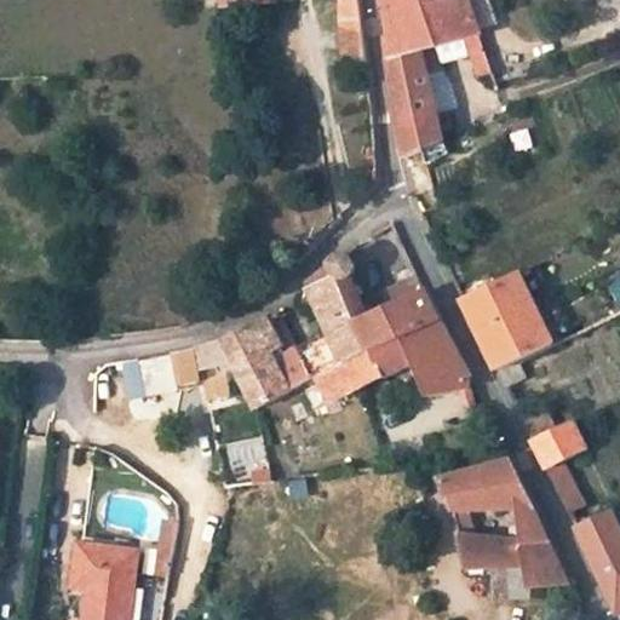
[(340,0),(342,1),(342,23),(344,64),(354,63),(355,70),(368,68),(365,38),(359,0),(340,0)]
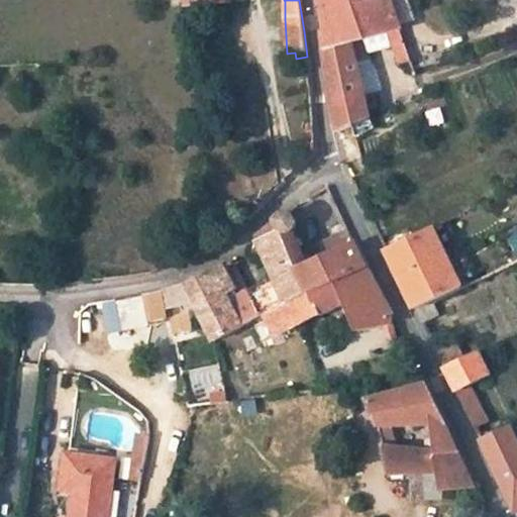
[(400,64),(411,60),(399,24),(390,0),(320,0),(324,19),(326,25),(326,28),(323,35),(332,103),(339,131),(353,125),(371,117),(370,113),(360,75),(373,72),(368,52),(365,39),(390,32),(394,44),(400,64)]
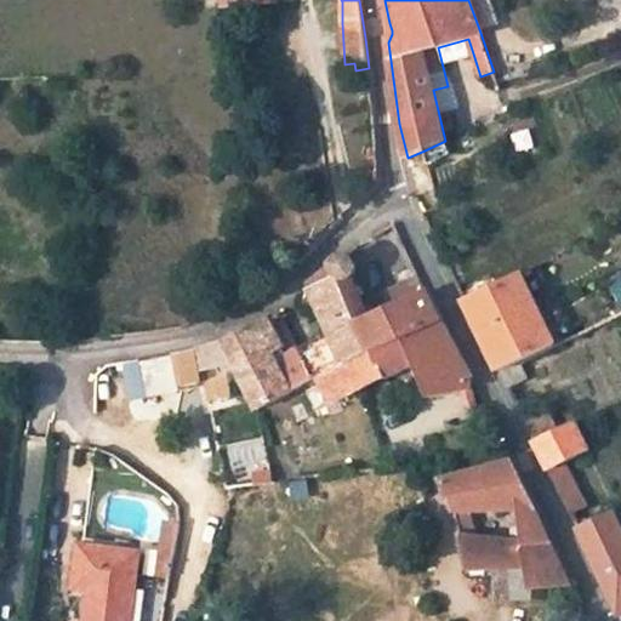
[(468,0),(479,29),(496,23),(488,0),(468,0)]
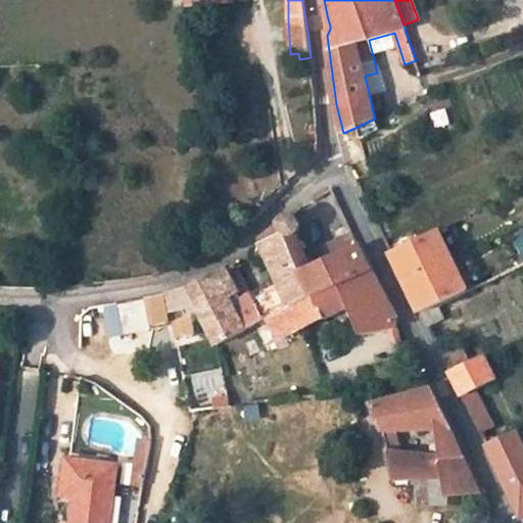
[(369,40),(372,52),(398,45),(394,33),(369,40)]
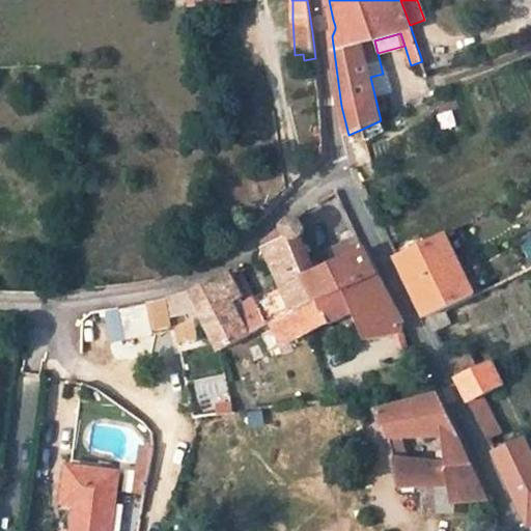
[(370,77),(380,116),(386,114),(383,98),(387,93),(383,74),(370,77)]
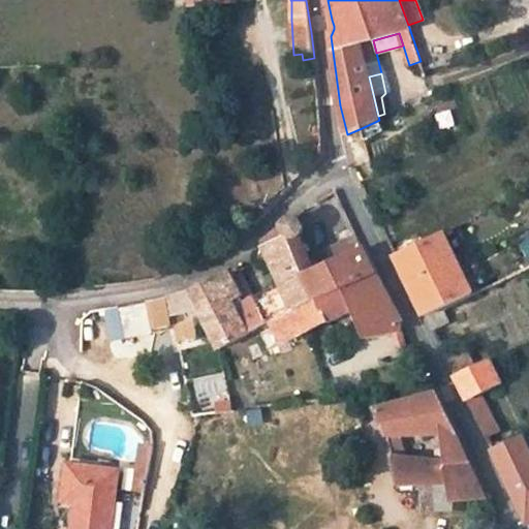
[(379,120),(362,128),(365,139),(383,131),(379,120)]
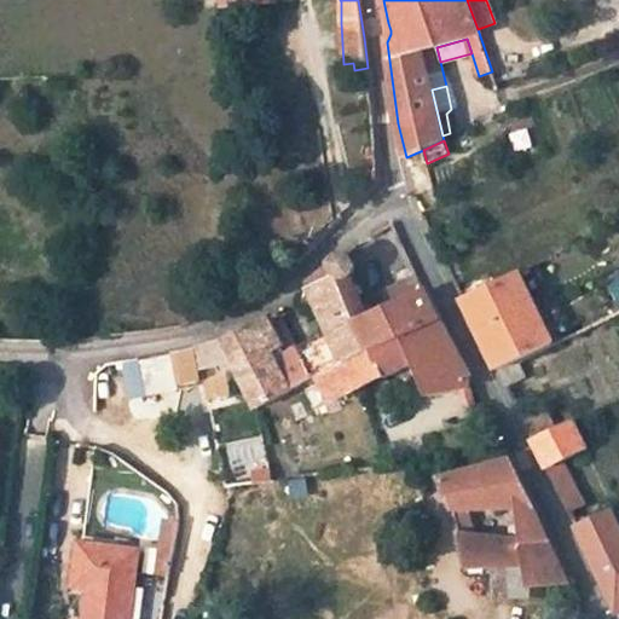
[(341,256),(333,264),(371,346),(317,376),(330,403),(414,363),(428,397),(467,388),(469,376),(440,323),(417,276),(400,282),(403,289),(391,294),(395,306),(375,314),(370,305),(364,307),(351,277),(353,273),(356,267),(352,261),(348,258),(341,256)]
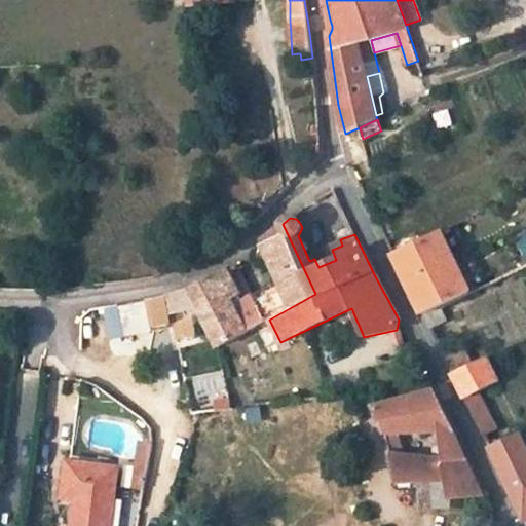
[(267,253),(280,283),(256,295),(257,297),(254,299),(265,323),(269,320),(315,294),(283,224),(263,241),(267,253)]
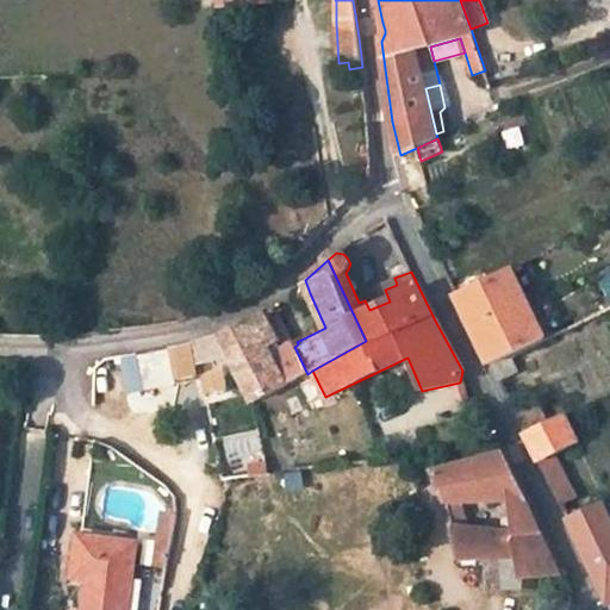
[(547,338),(512,269),(459,297),(462,304),(479,336),(483,344),(490,358),(493,365),(547,338)]
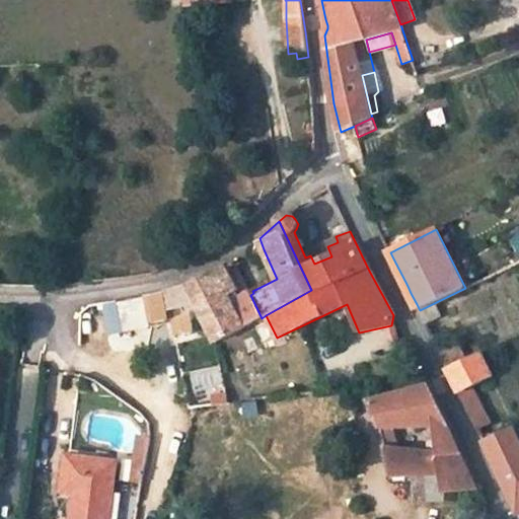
[(518,234),(509,239),(517,256),(518,255),(518,234)]
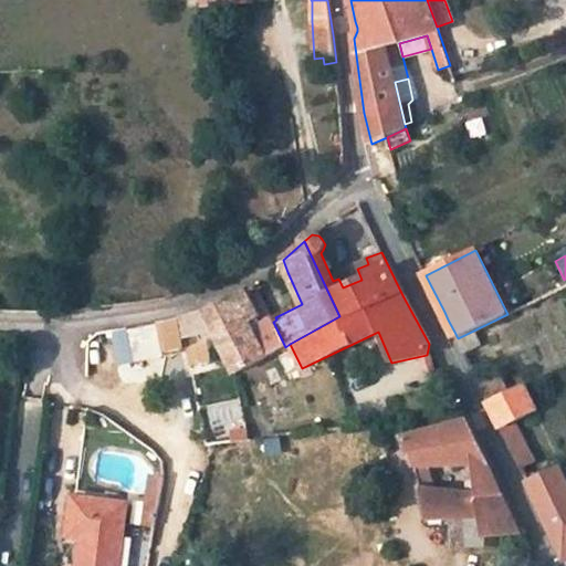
[(216,336),(236,375),(278,350),(285,347),(273,322),(261,295),(255,287),(245,290),(203,311),(212,329),(216,336)]
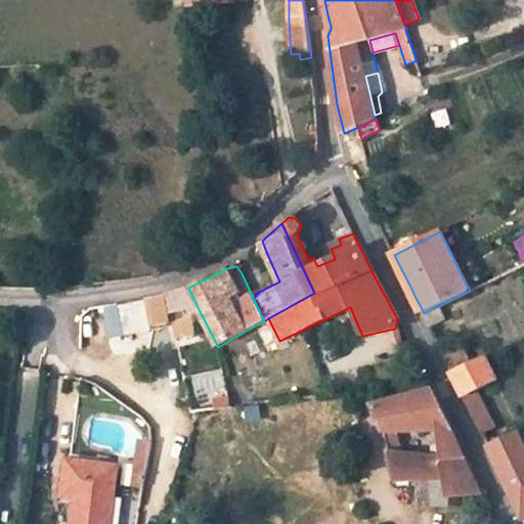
[(197,305),(188,288),(146,298),(153,331),(173,325),(171,311),(187,307),(197,305)]
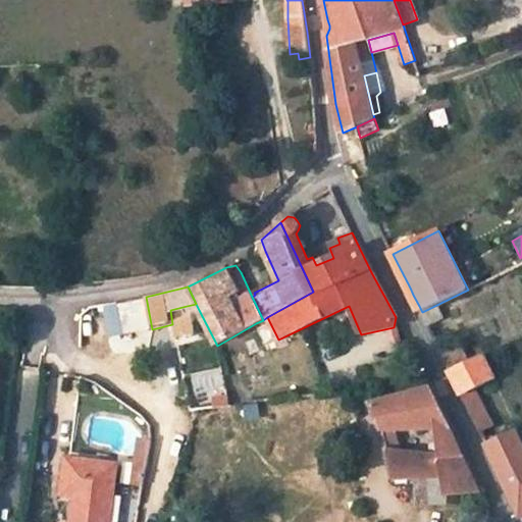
[(152,329),(146,297),(118,302),(121,319),(124,334),(152,329)]
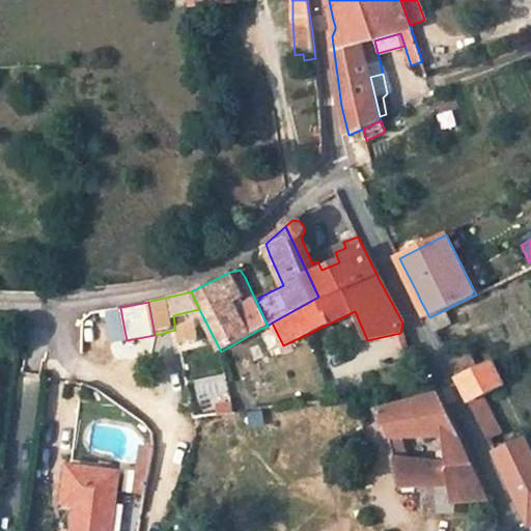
[(123,325),(120,307),(110,309),(113,327),(123,325)]
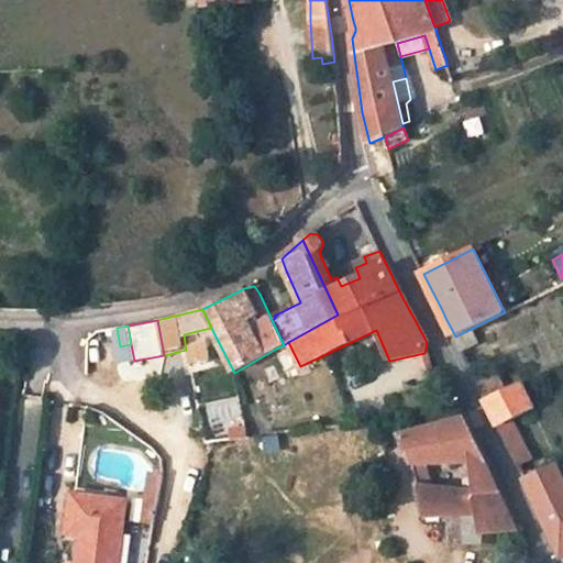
[(211,328),(201,330),(205,339),(214,334),(211,328)]
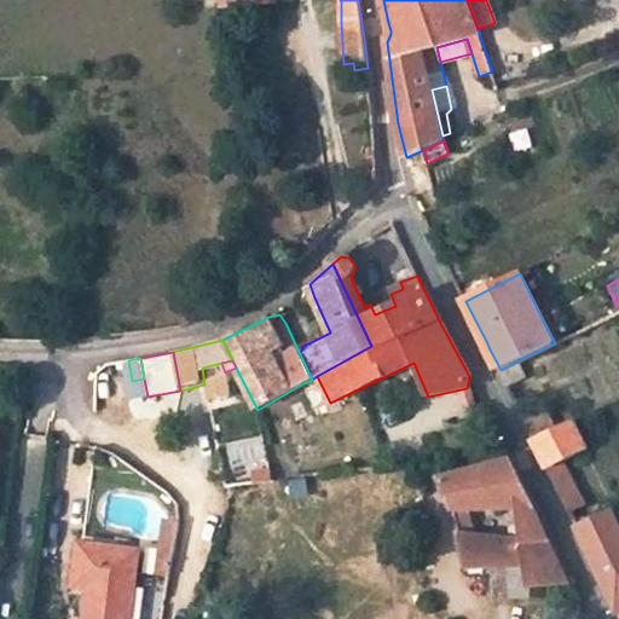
[(312,380),(304,383),(316,410),(330,403),(317,376),(312,380)]
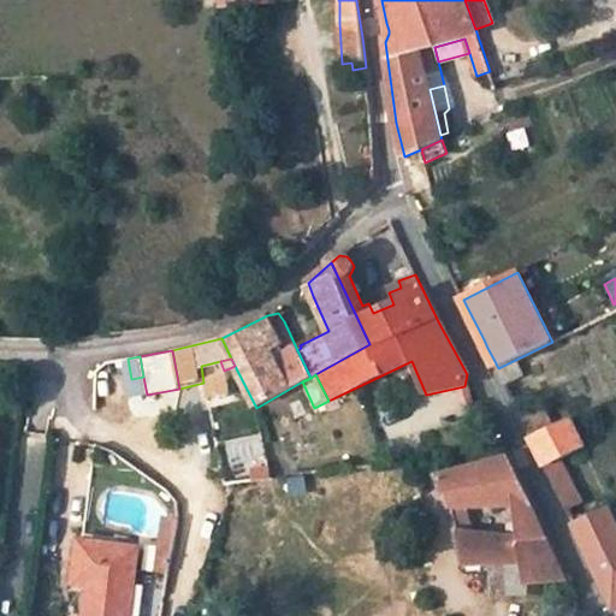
[(582,504),(561,460),(585,448),(572,421),(532,440),(539,454),(568,511),(582,504)]
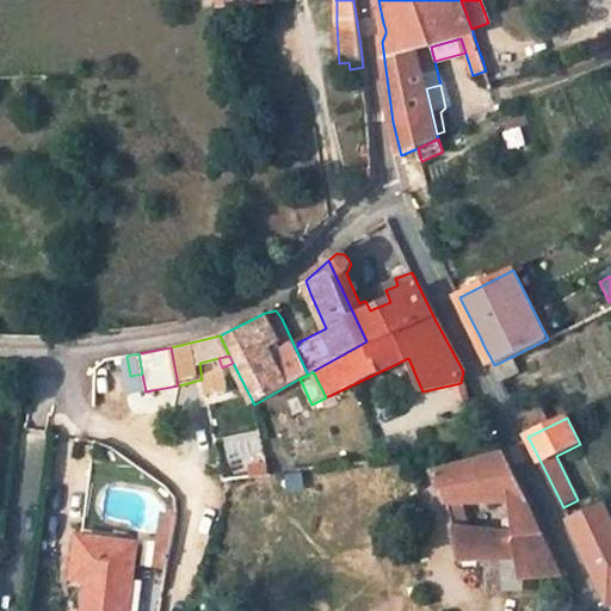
[(228,462),(246,460),(248,474),(264,471),(258,433),(224,439),(228,462)]
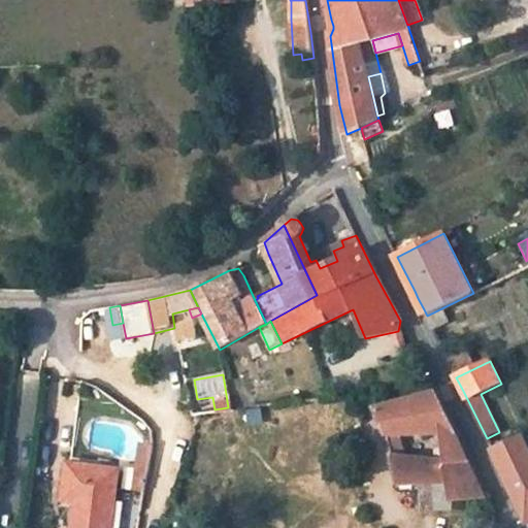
[(405,457),(403,454),(391,453),(399,486),(448,484),(451,500),(486,498),(458,438),(436,393),(375,409),(387,435),(441,434),(443,449),(437,451),(436,461),(405,457)]
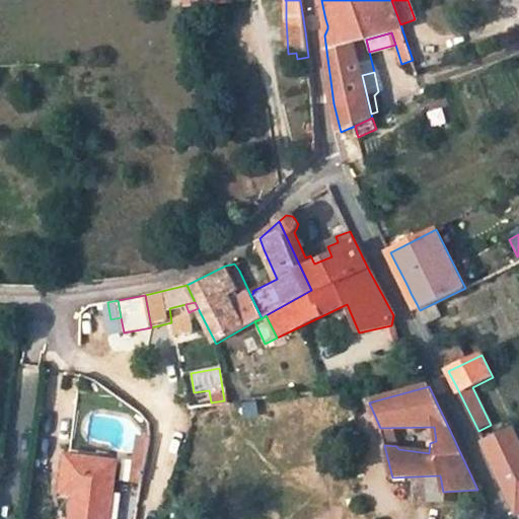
[(518,509),(518,437),(514,428),(486,443),(517,510),(518,509)]
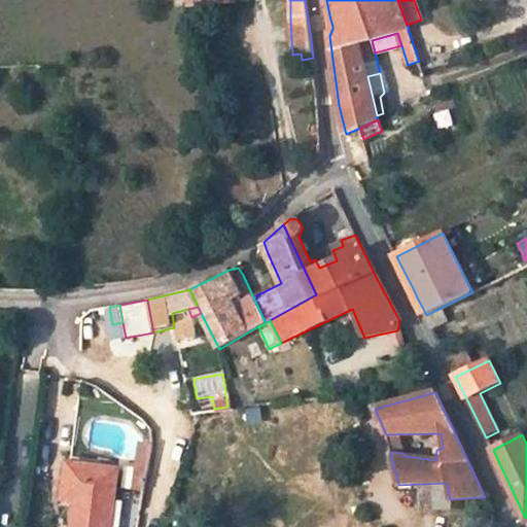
[(145,491),(152,445),(144,443),(136,490),(145,491)]
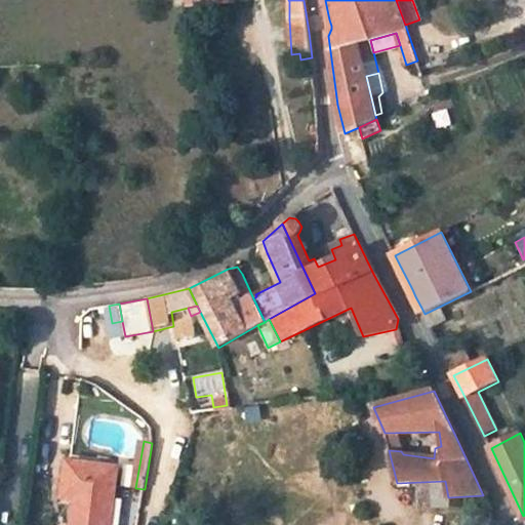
[(110,524),(118,468),(69,461),(64,498),(77,499),(73,524),(110,524)]
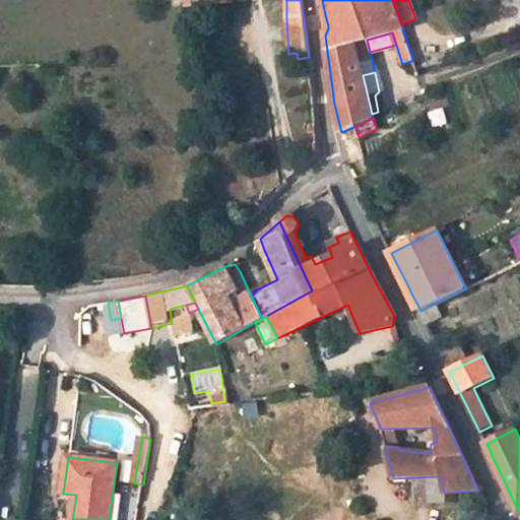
[(425,481),(427,503),(440,501),(438,479),(425,481)]
